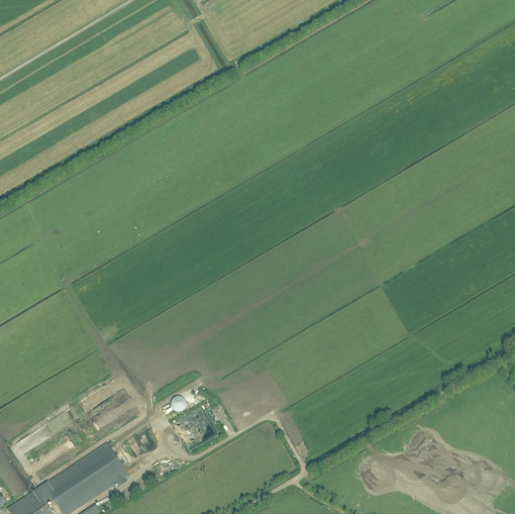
[(242,421),(249,418),(244,408),(234,413),(236,419),(240,417),(242,421)]
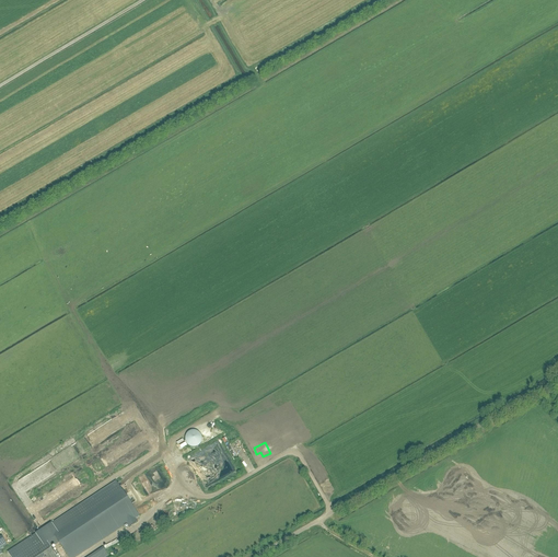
[(171,462),(165,465),(170,475),(175,472),(171,462)]
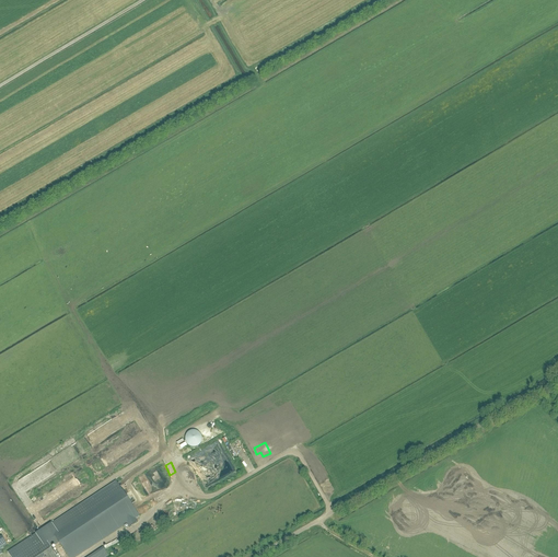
[(129,486),(136,483),(131,474),(125,476),(129,486)]
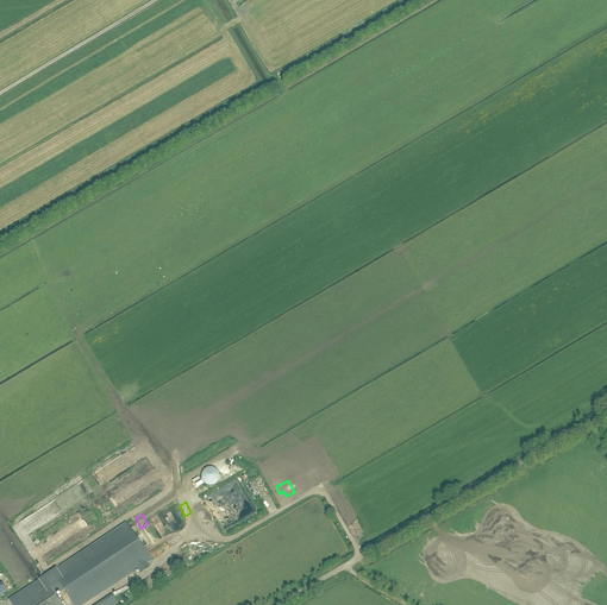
[(124,520),(50,568),(62,587),(74,604),(75,604),(136,566),(138,569),(146,563),(144,560),(149,556),(124,520)]
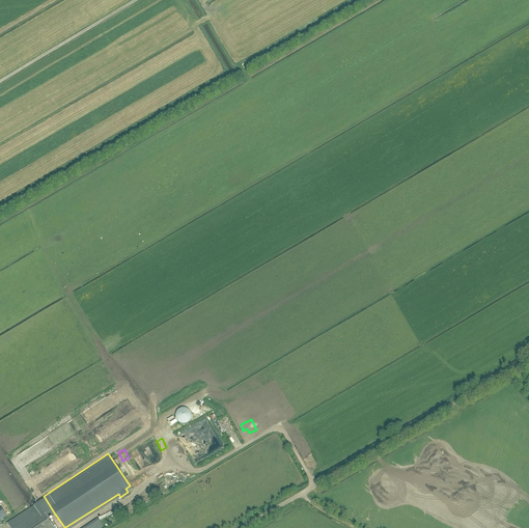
[(9,527),(53,527),(35,501),(5,521),(9,527)]
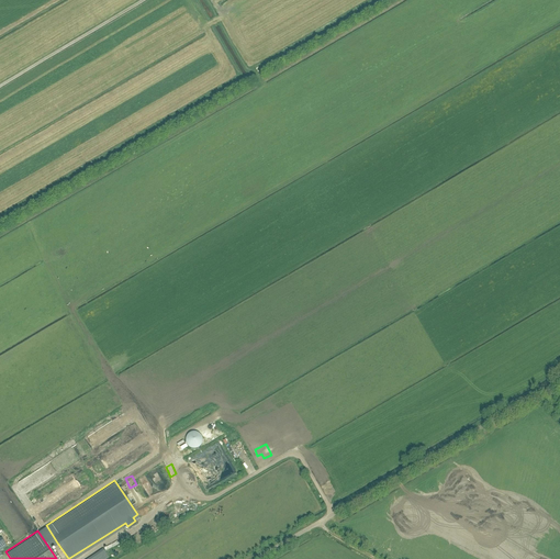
[(101,547),(82,558),(101,558),(107,556),(101,547)]
